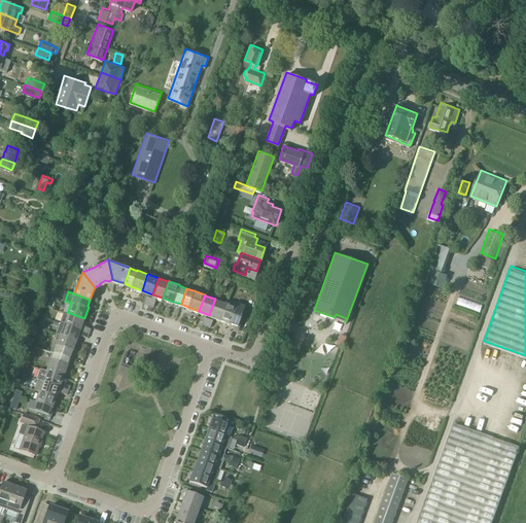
[(224,303),(215,299),(209,315),(219,319),(225,302),(224,303)]
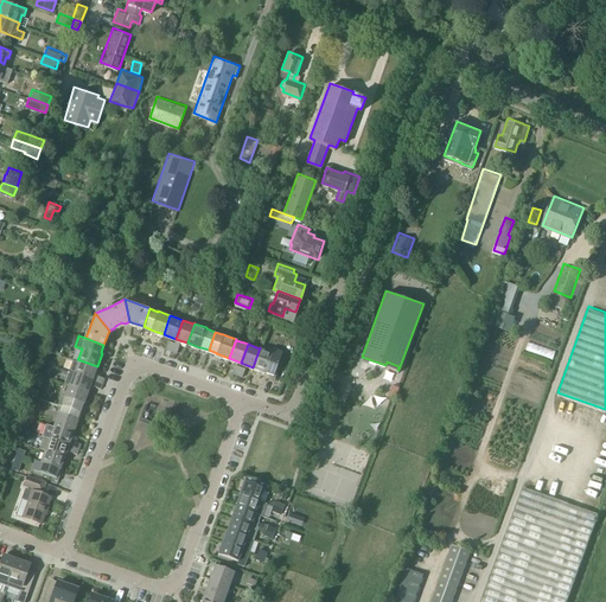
[(266,371),(269,372),(268,375),(275,377),(280,364),(278,363),(282,350),(274,346),(272,352),(260,347),(253,367),(266,371)]
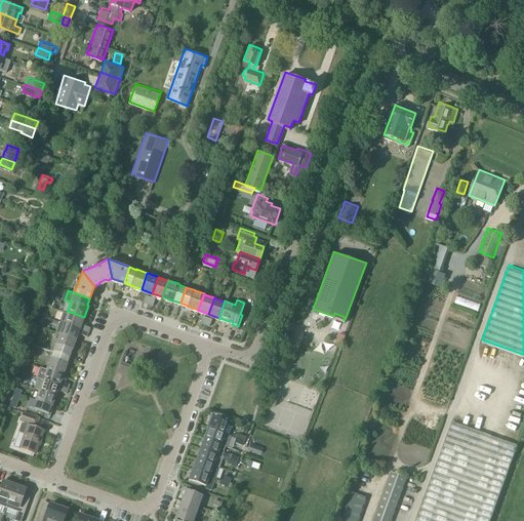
[(64,309),(61,319),(80,326),(88,329),(90,325),(82,322),(84,317),(67,311),(68,310),(64,309)]
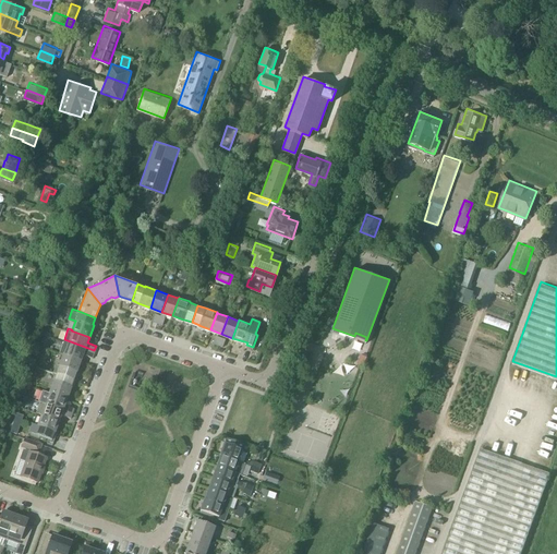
[(82,358),(85,348),(87,349),(86,352),(93,356),(94,350),(85,347),(64,339),(60,350),(63,352),(63,351),(82,358)]
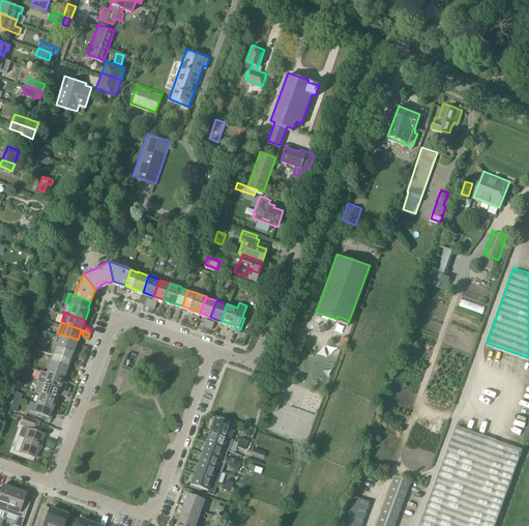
[(51,351),(55,352),(70,358),(72,351),(74,351),(78,340),(60,333),(60,334),(57,344),(54,343),(51,351)]
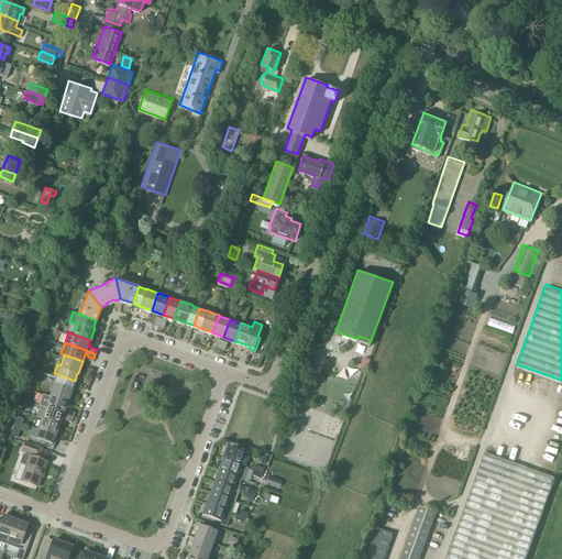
[(54,382),(51,394),(52,394),(68,401),(73,388),(72,388),(75,381),(58,374),(55,382),(54,382)]
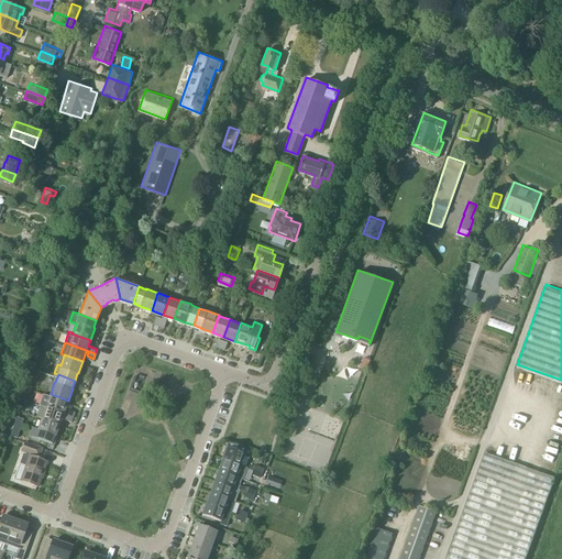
[(42,403),(47,405),(64,412),(74,414),(75,409),(66,406),(68,401),(52,394),(51,394),(44,392),(40,403),(42,403)]
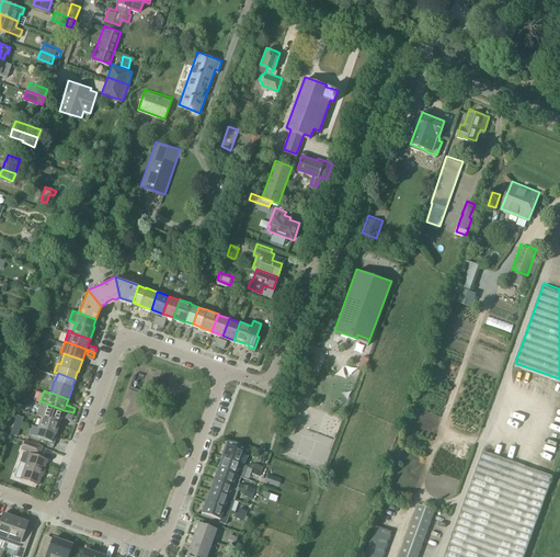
[(37,412),(43,415),(44,415),(60,421),(63,415),(71,418),(73,412),(64,410),(47,404),(42,401),(37,412)]
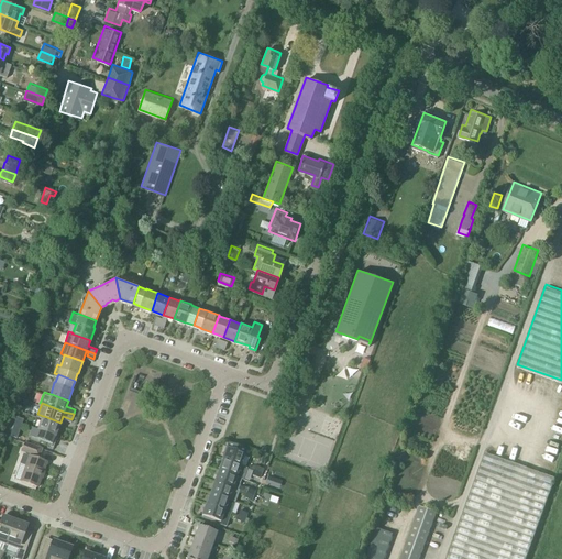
[(30,434),(43,438),(42,440),(54,445),(57,437),(54,437),(55,434),(56,434),(61,423),(44,416),(43,416),(39,427),(33,425),(30,434)]
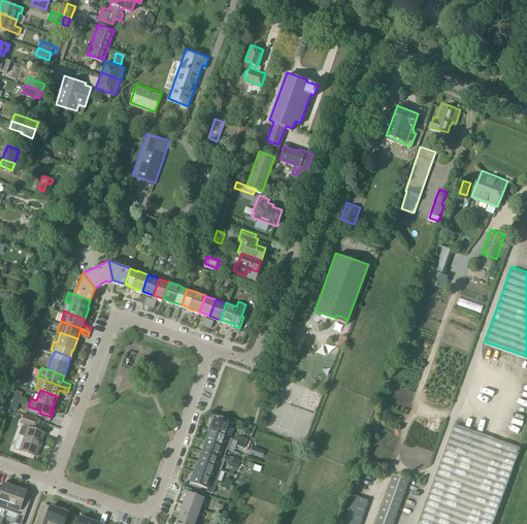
[(37,426),(40,418),(25,413),(22,420),(37,426)]
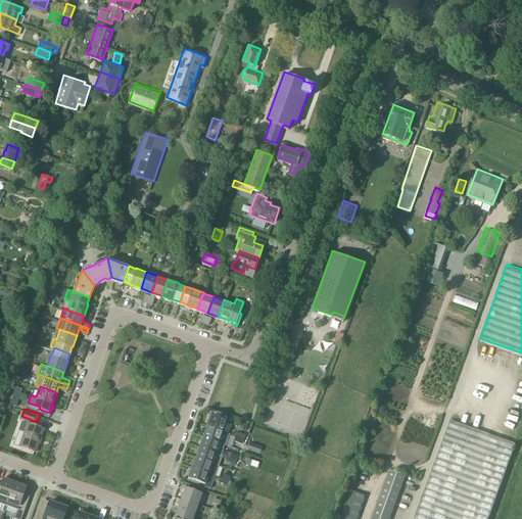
[(211,409),(206,424),(224,430),(224,429),(229,415),(211,409)]
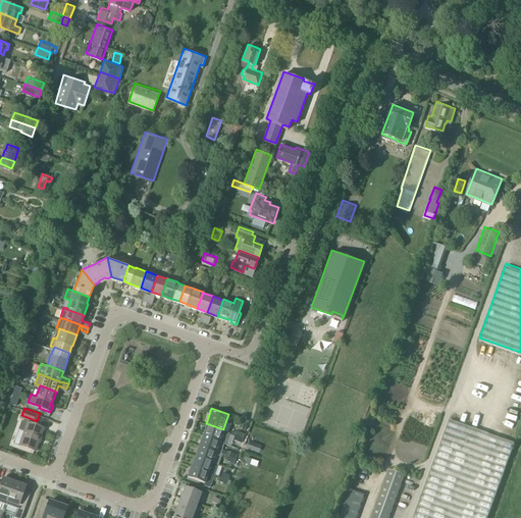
[(422,517),(486,517),(515,441),(451,417),(415,515),(422,517)]
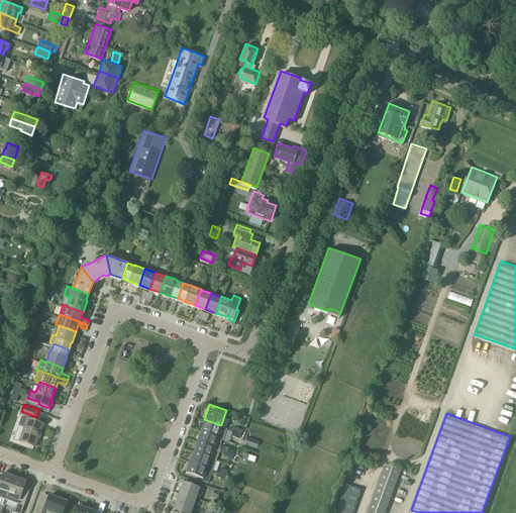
[(20,438),(35,444),(43,421),(28,416),(20,438)]
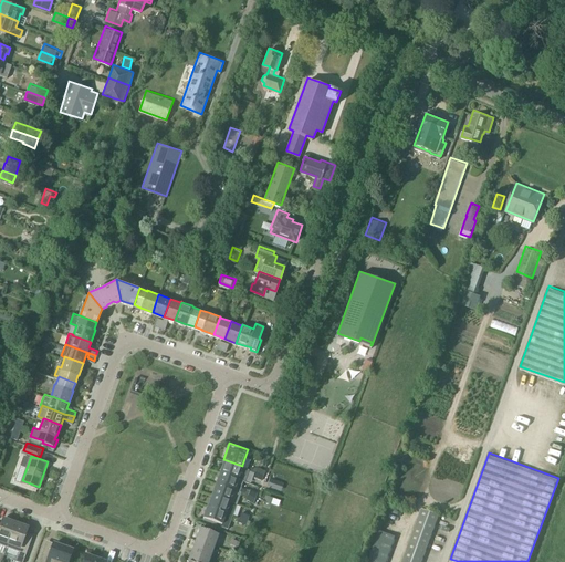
[(220,470),(238,477),(243,479),(246,479),(249,468),(242,465),(242,466),(223,459),(220,470)]
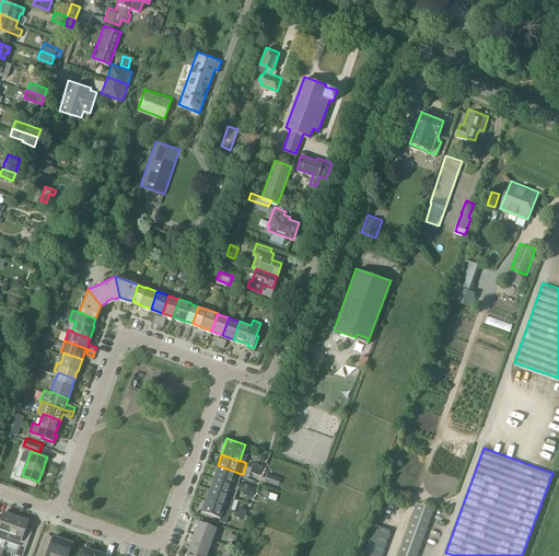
[(218,465),(213,476),(232,483),(236,484),(241,474),(235,472),(218,465)]
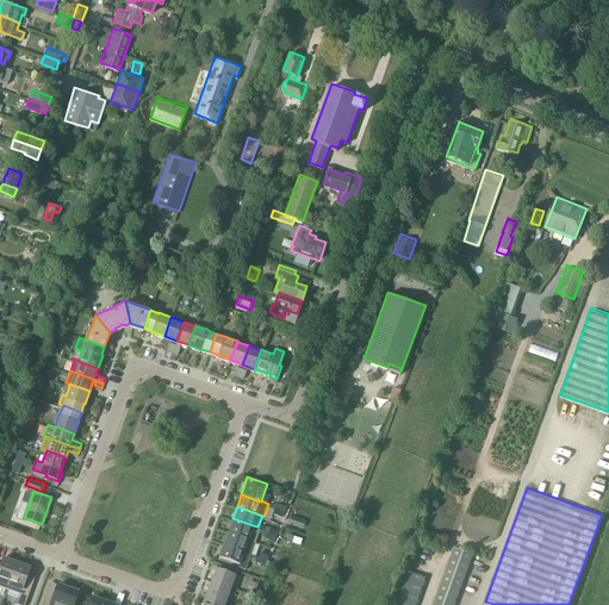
[(229,530),(248,537),(255,540),(255,541),(260,528),(258,526),(253,525),(232,518),(229,530)]
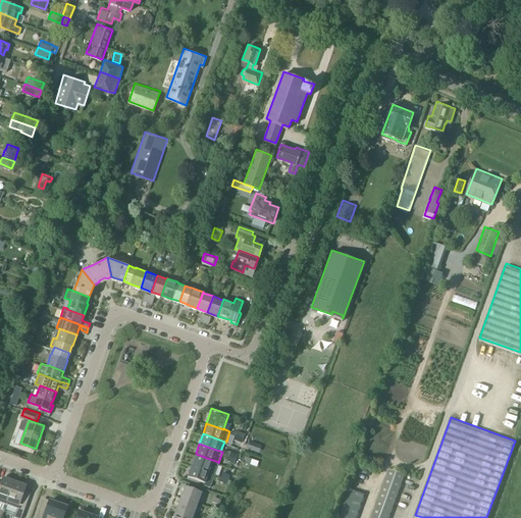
[(192,464),(191,464),(214,472),(218,462),(212,460),(196,454),(192,464)]
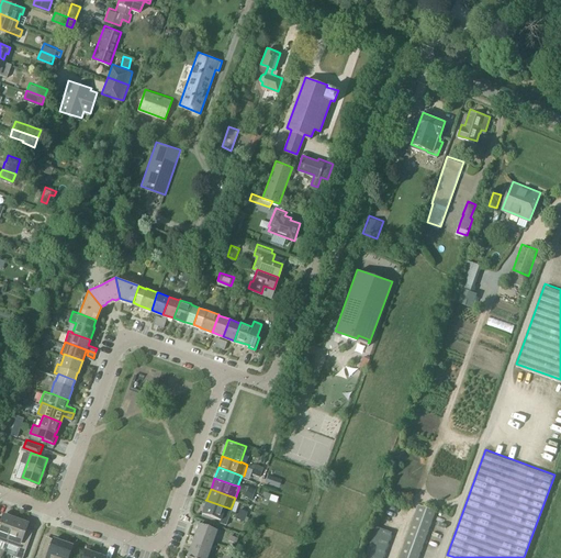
[(202,512),(220,519),(219,520),(225,523),(231,509),(205,500),(202,512)]
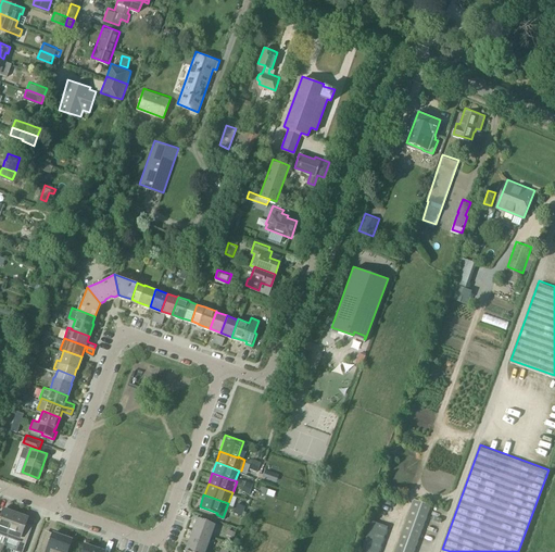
[(415,497),(394,551),(414,551),(432,503),(415,497)]
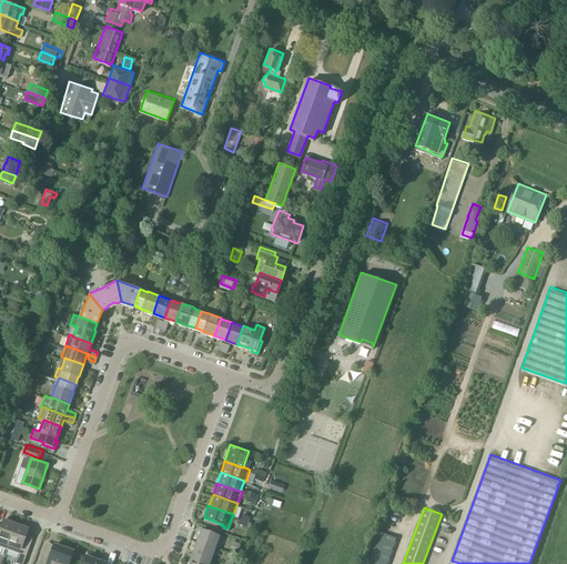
[(0,544),(8,546),(17,522),(9,519),(8,522),(2,520),(1,523),(0,522),(0,544)]
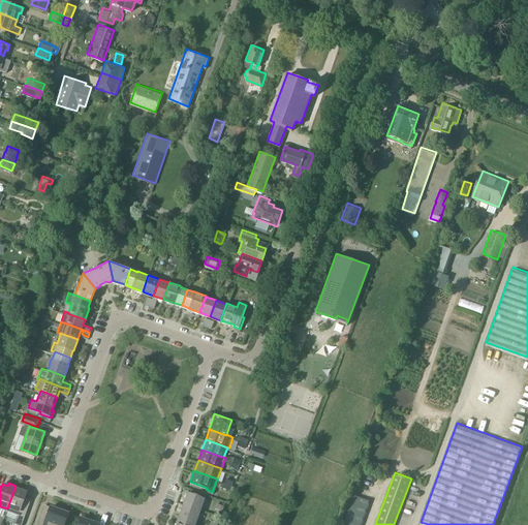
[(7,508),(18,513),(14,522),(21,524),(26,512),(31,497),(25,495),(26,492),(22,491),(23,488),(16,486),(7,508)]
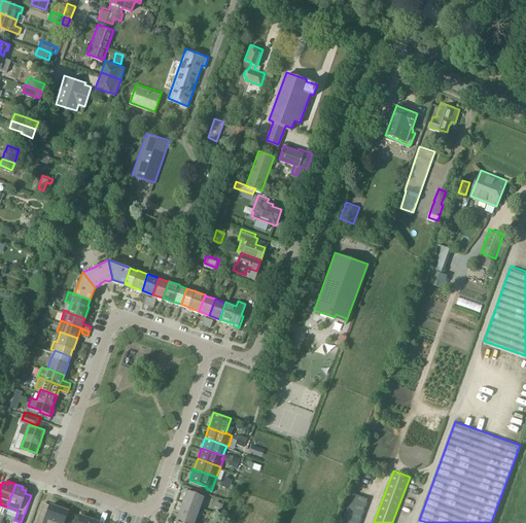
[(204,495),(187,489),(183,499),(200,506),(204,495)]
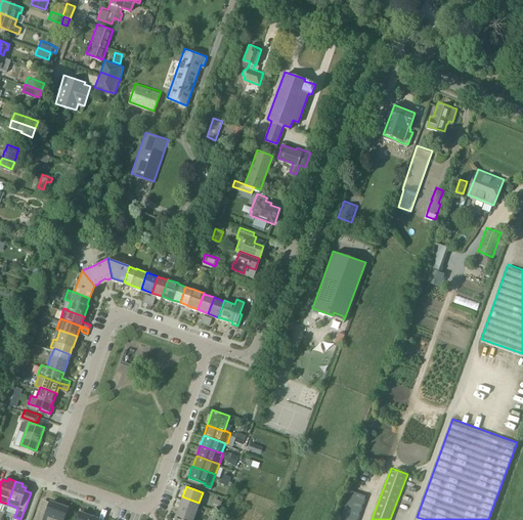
[(351,489),(341,519),(344,519),(357,519),(366,494),(351,489)]
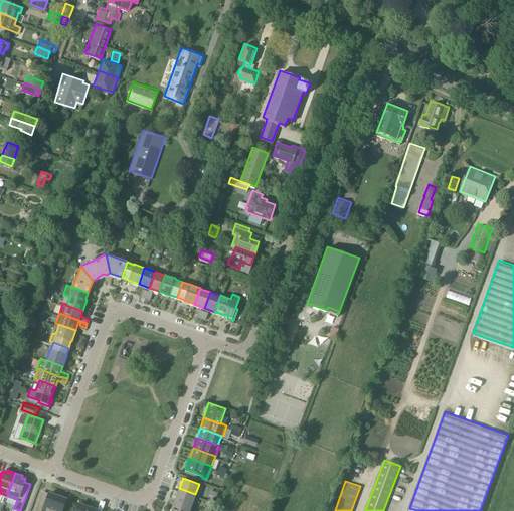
[(195,494),(179,488),(175,499),(192,504),(195,494)]
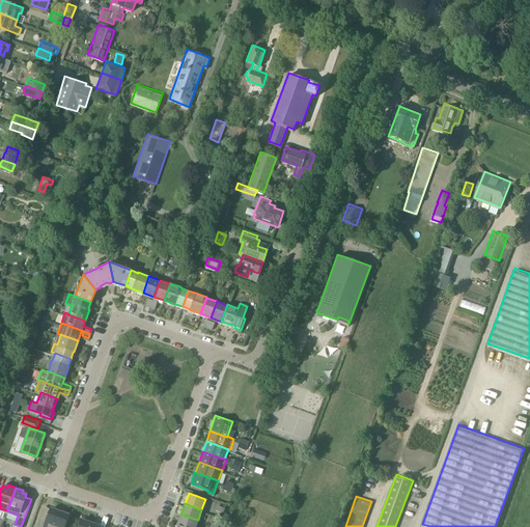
[(63,526),(68,512),(67,512),(66,512),(66,511),(60,508),(59,510),(56,508),(56,510),(53,509),(54,508),(51,507),(51,506),(49,512),(42,510),(35,526),(63,526)]
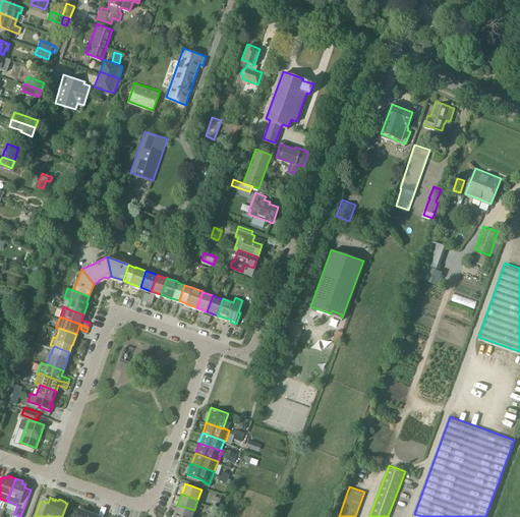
[(173,515),(174,515),(179,516),(191,516),(194,510),(177,505),(173,515)]
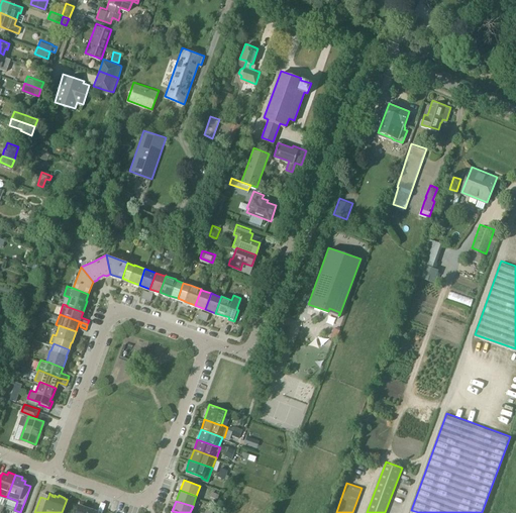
[(95,512),(97,510),(96,510),(93,509),(93,510),(91,509),(91,508),(88,507),(88,506),(82,504),(81,505),(80,504),(79,504),(75,512),(95,512)]
